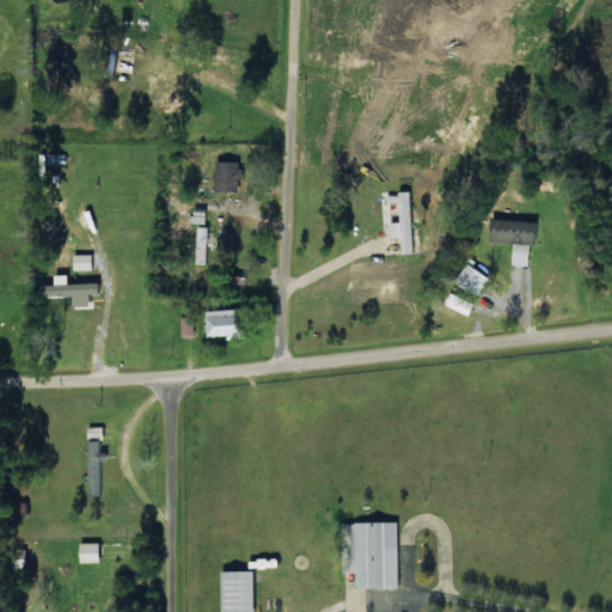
[(238,191),(238,161),(214,161),(214,191),(238,191)]
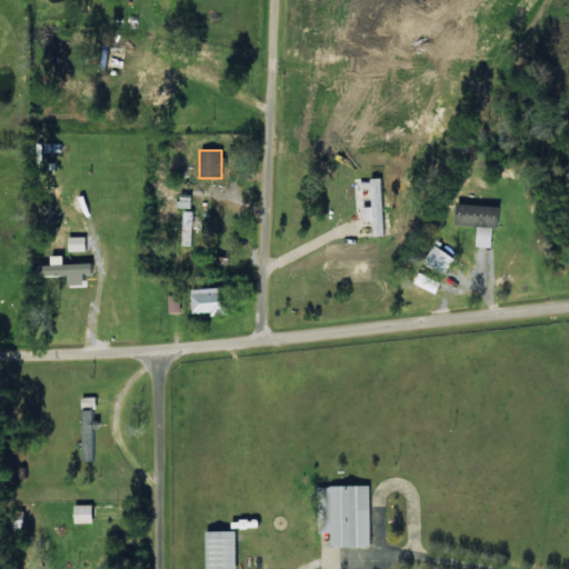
[(360,192),(369,192),(370,206),(362,206),(363,220),(371,219),(372,235),(383,235),(381,178),(359,179),(360,192)]
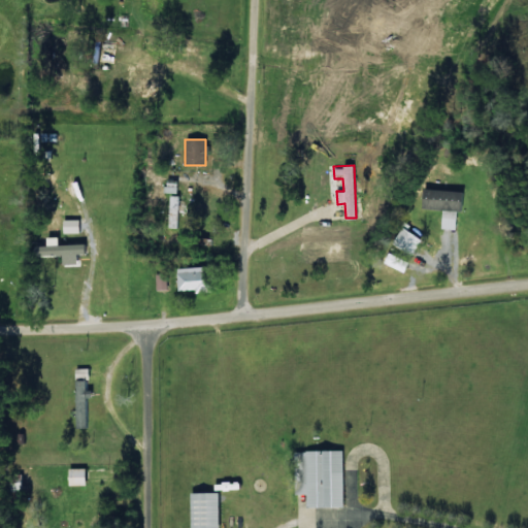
[(176,193),(176,180),(163,180),(163,193),(176,193)]
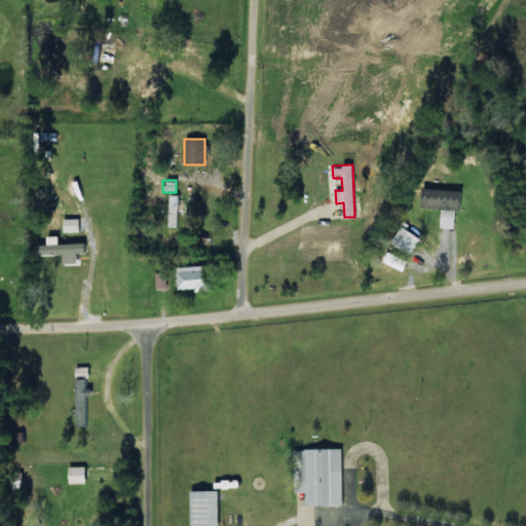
[(439,227),(453,228),(453,210),(460,211),(461,189),(420,188),(419,207),(439,208),(439,227)]
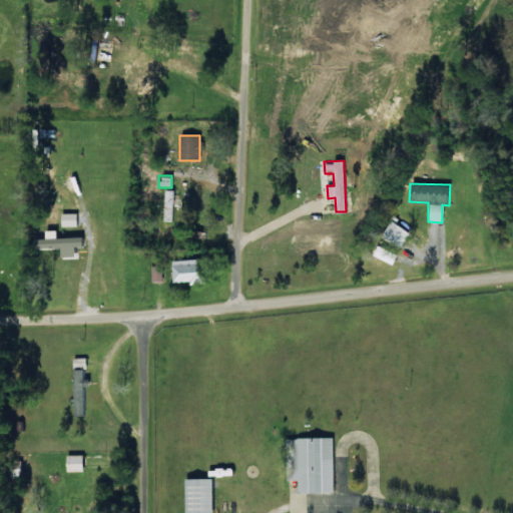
[(162,220),(172,221),(173,189),(163,188),(162,220)]
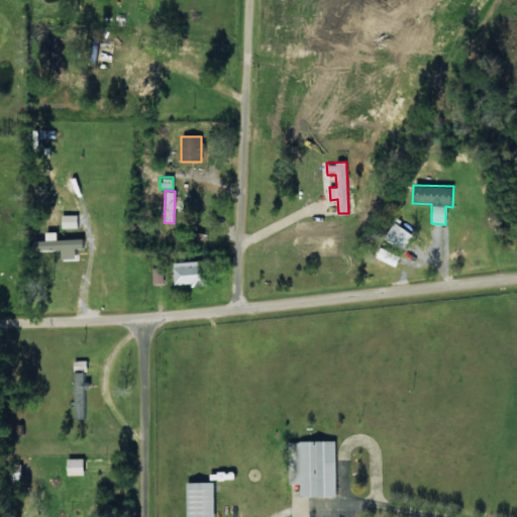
[(77,214),(61,214),(61,227),(76,227),(77,214)]
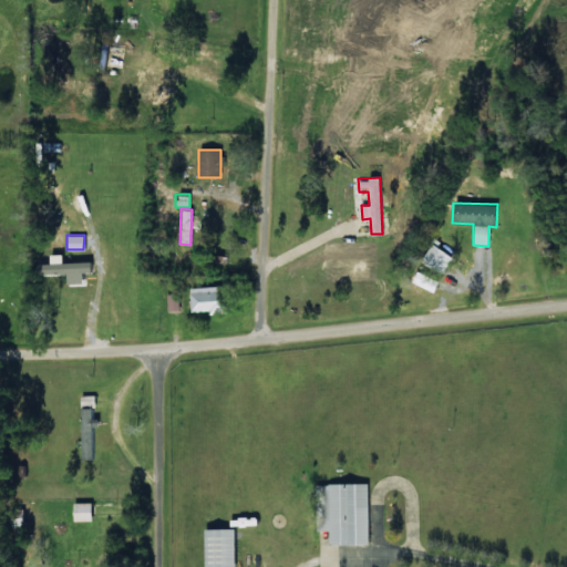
[(442,274),(452,255),(430,244),(420,263),(442,274)]
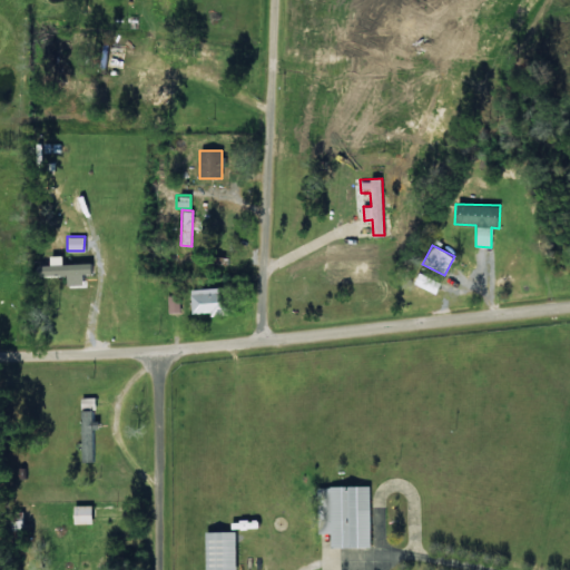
[(61,263),(61,255),(48,255),(49,265),(41,265),(41,276),(66,276),(66,285),(85,285),(85,274),(92,274),(92,263),(61,263)]
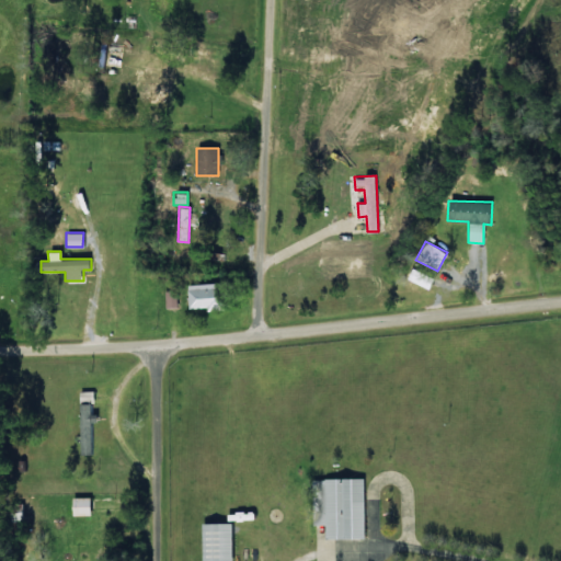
[(187,284),(189,310),(225,309),(224,283),(187,284)]
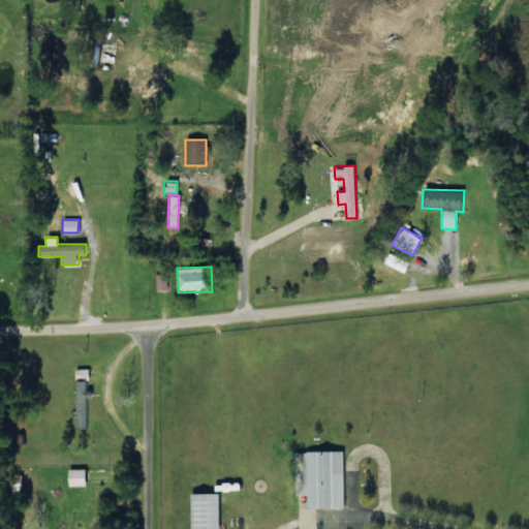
[(166,289),(167,274),(156,274),(156,289),(166,289)]
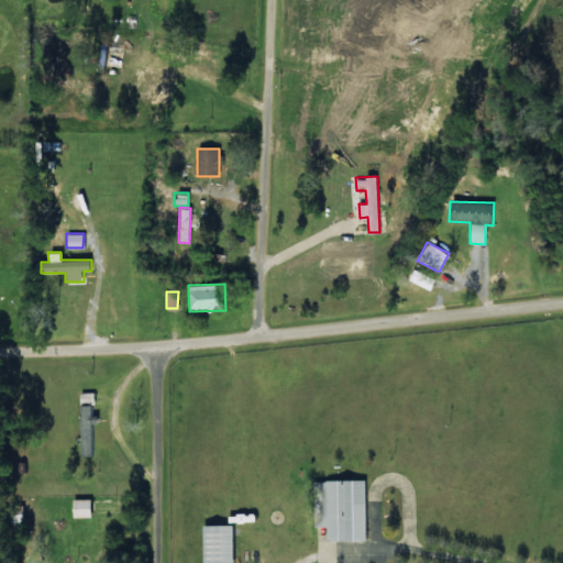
[(94,393),(79,393),(80,455),(94,455),(94,423),(95,423),(94,393)]
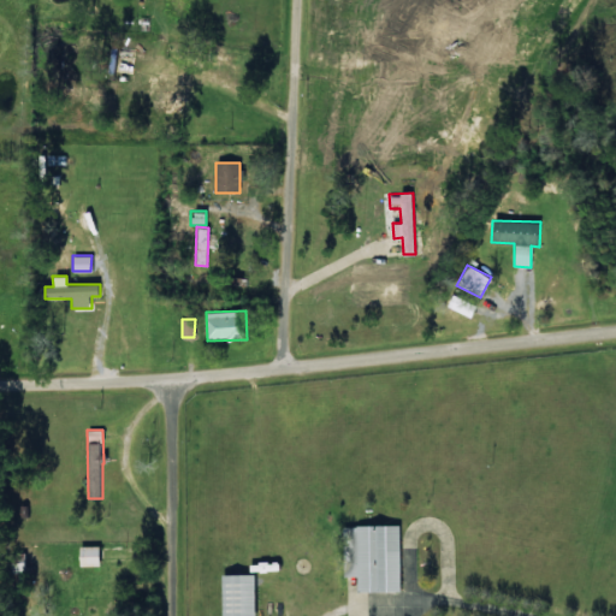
[(398,523),(344,526),(345,576),(356,576),(356,591),(400,590),(398,523)]
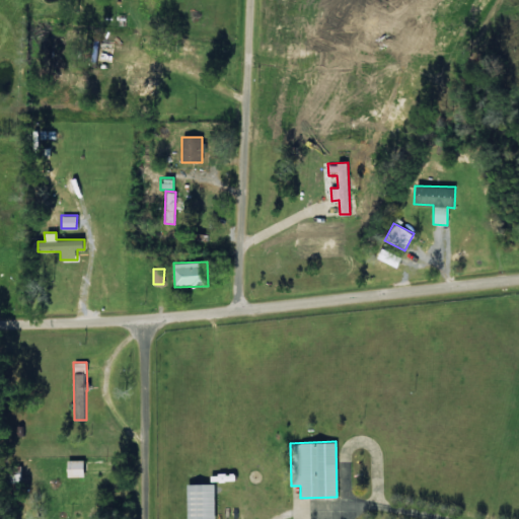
[(82,459),(66,460),(66,476),(83,476),(82,459)]
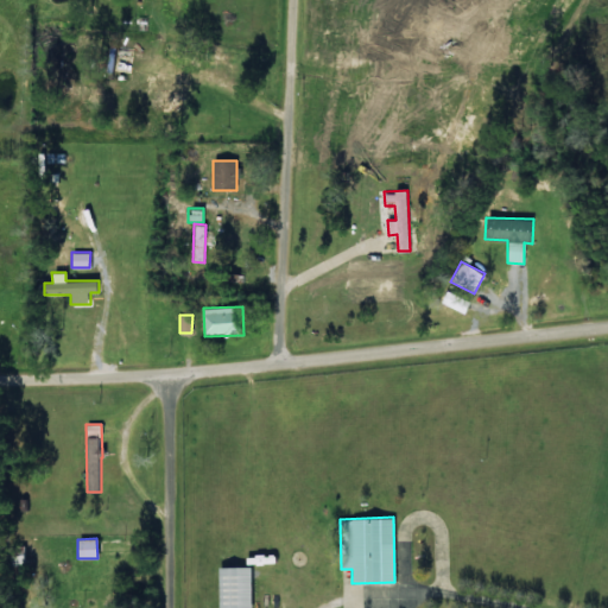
[(24,545),(6,545),(6,565),(25,565),(24,545)]
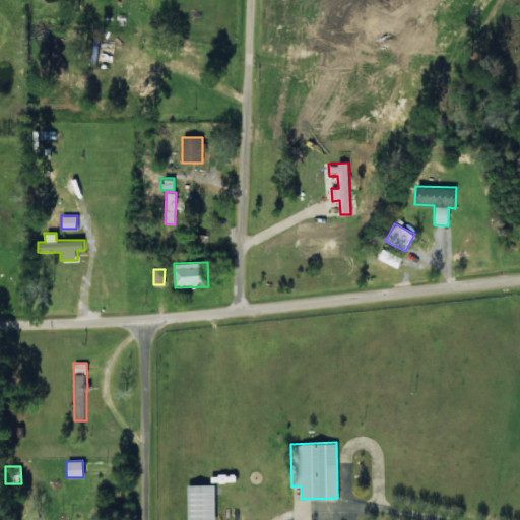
[(214,519),(214,483),(186,484),(187,519),(214,519)]
